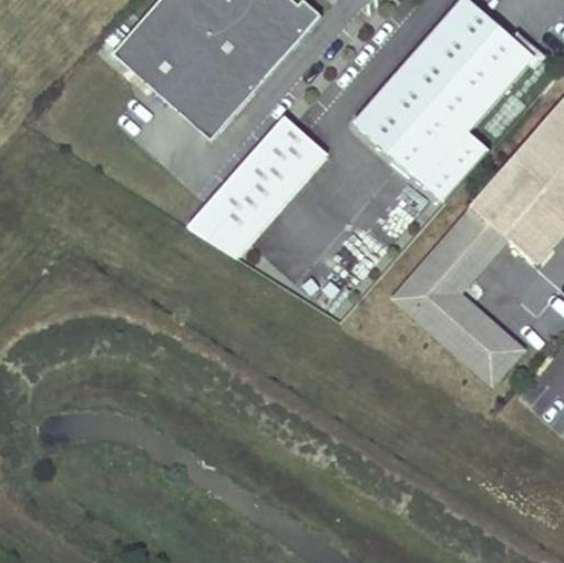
[(157,0),(112,52),(211,139),(320,13),(305,0),(300,0),(297,3),(293,0),(157,0)]
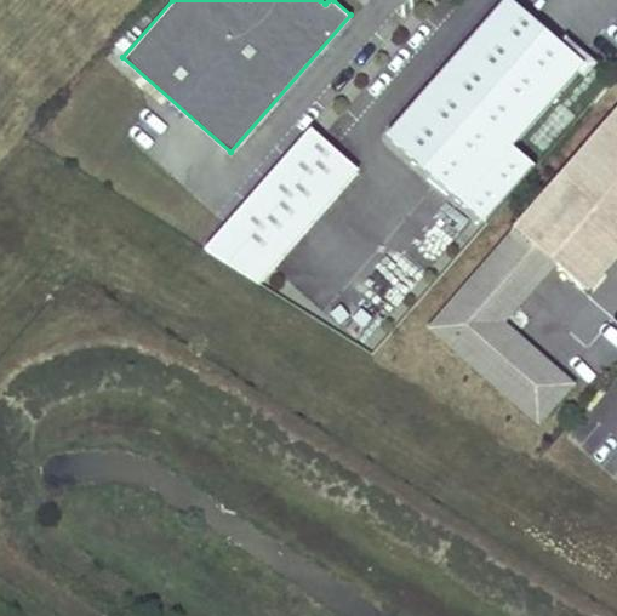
[(502,0),(387,132),(486,220),(536,163),(513,142),(584,61),(515,0),(502,0)]
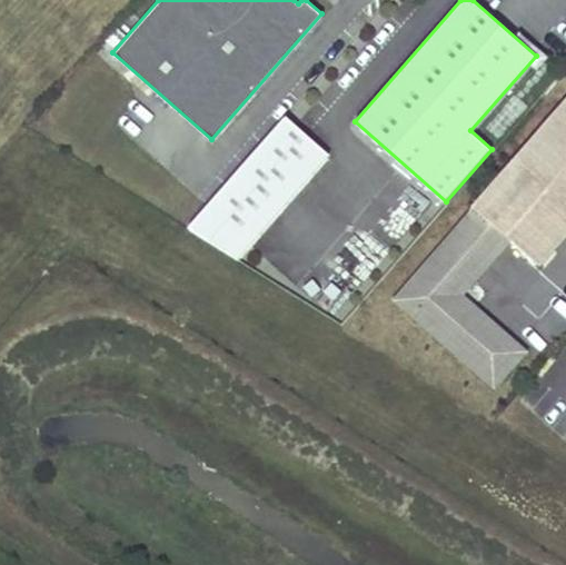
[(458,305),(457,296),(460,293),(509,236),(539,261),(565,230),(565,99),(394,297),(494,385),(525,348),(498,326),(492,334),(477,321),(458,305)]
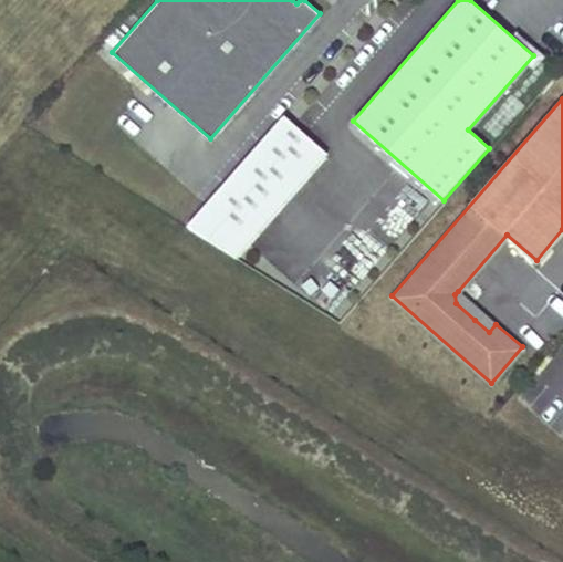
[(236,256),(325,153),(282,114),(186,225),(236,256)]
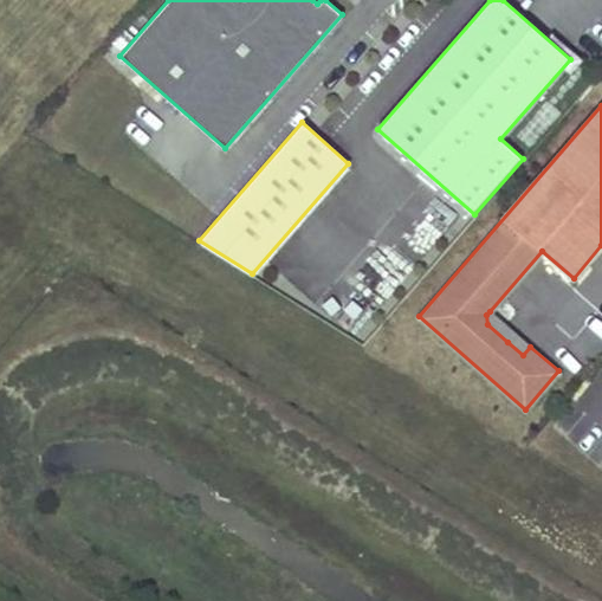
[(530,347),(490,311),(486,315),(487,324),(507,342),(523,355),(530,347)]
